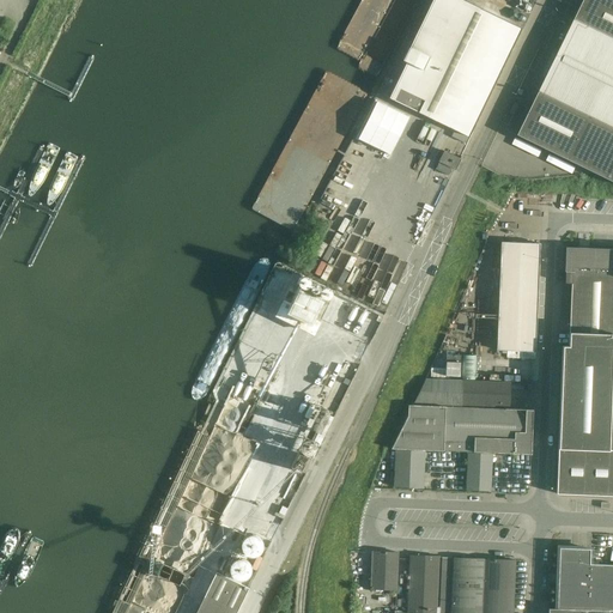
[(468,137),(522,29),(463,0),(432,0),(410,47),(402,60),(407,62),(389,97),(434,120),(430,126),(451,137),(455,131),(468,137)]
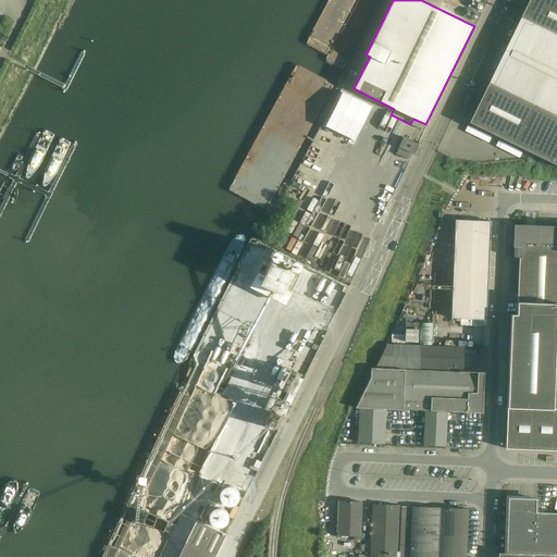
[(556,0),(529,0),(520,17),(556,35),(556,0)]
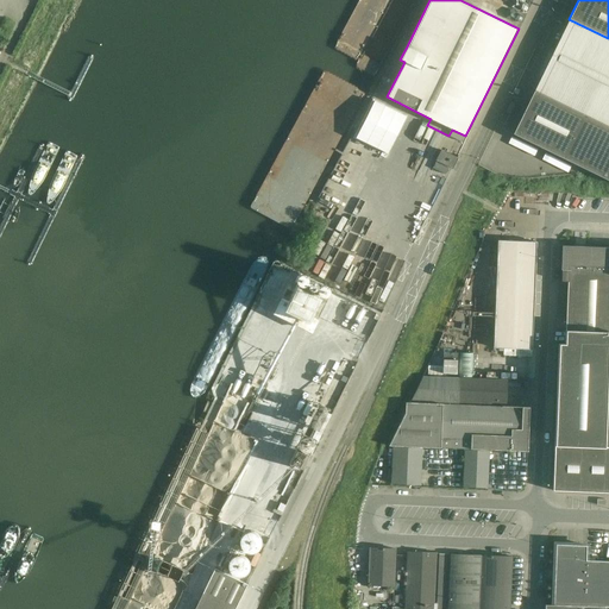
[(608,127),(534,90),(513,135),(608,181),(608,127)]
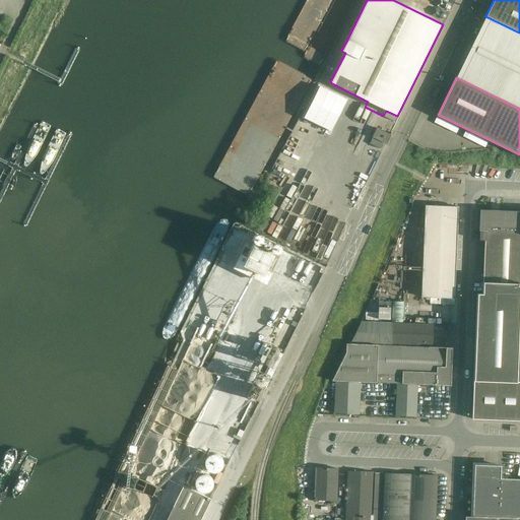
[(373,137),(385,144),(386,144),(391,135),(377,128),(373,137)]
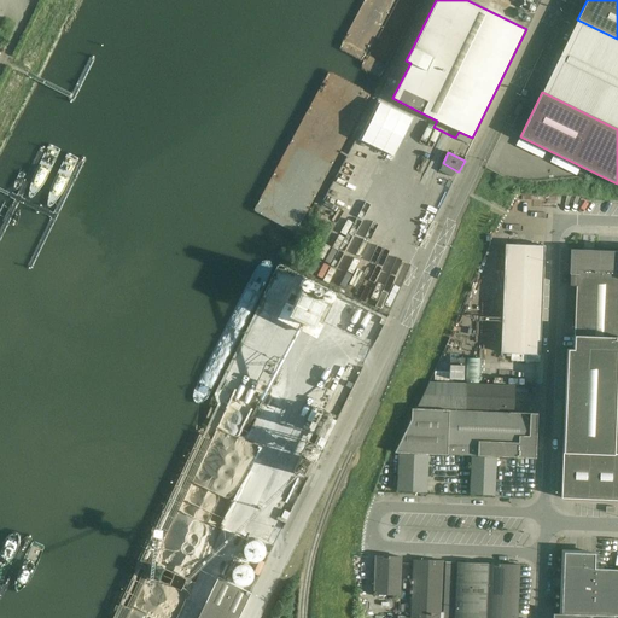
[(617,270),(617,251),(593,250),(594,243),(583,243),(583,250),(571,249),(570,250),(569,273),(569,274),(570,274),(569,286),(576,286),(577,274),(577,269),(617,270)]
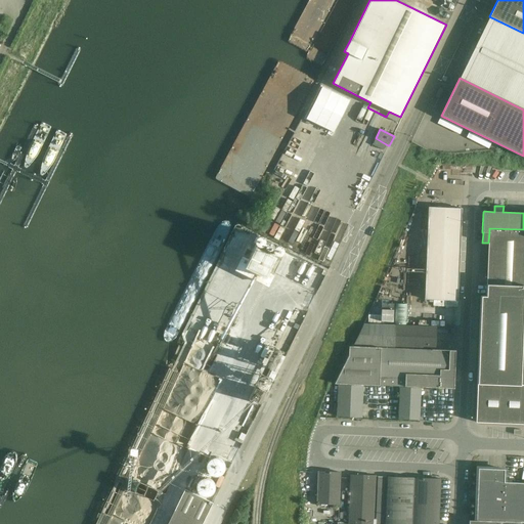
[(428,207),(424,300),(457,301),(462,208),(428,207)]
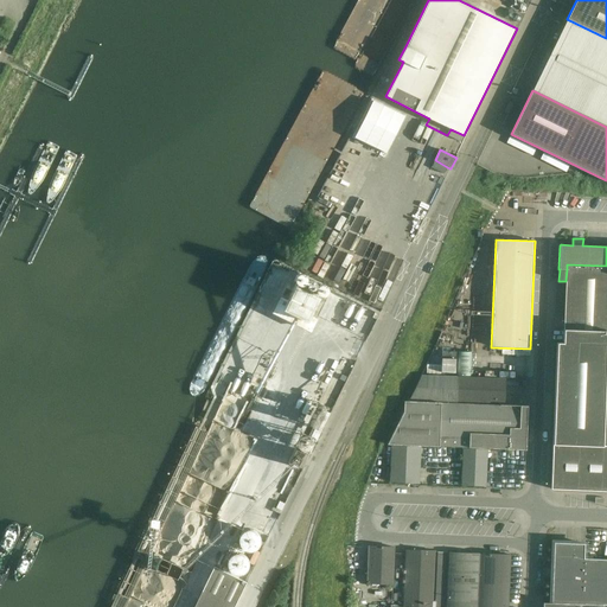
[(567,269),(566,281),(563,343),(606,344),(604,398),(606,398),(606,266),(567,264),(567,269)]
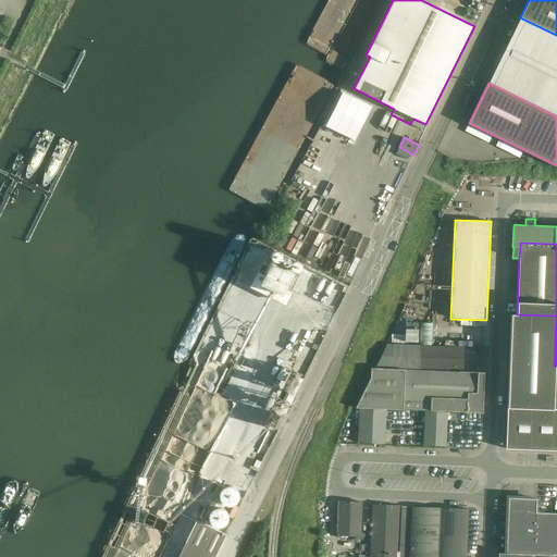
[(273,250),(262,275),(257,272),(249,287),(285,306),(291,293),(283,289),(292,270),(296,272),(300,263),(273,250)]
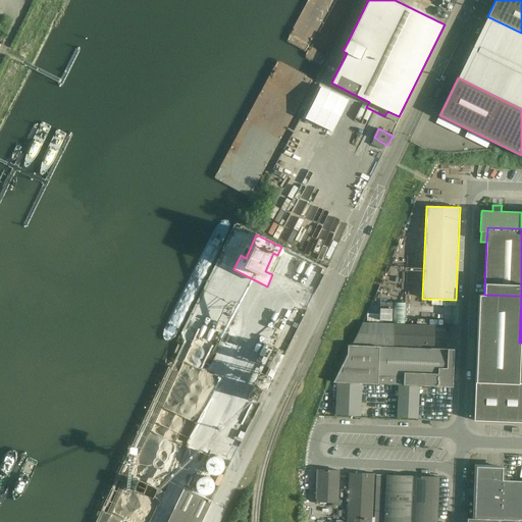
[(479,295),(475,381),(518,383),(519,343),(521,296),(484,295),(479,295)]
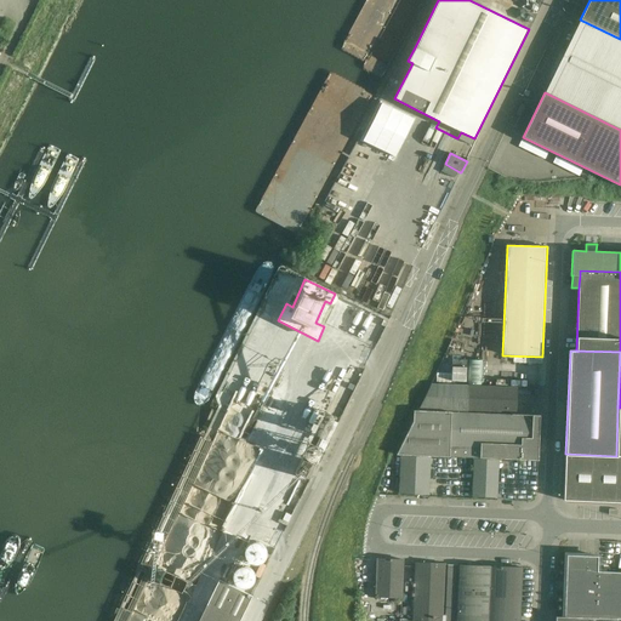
[(516,379),(517,366),(453,365),(453,376),(516,379)]
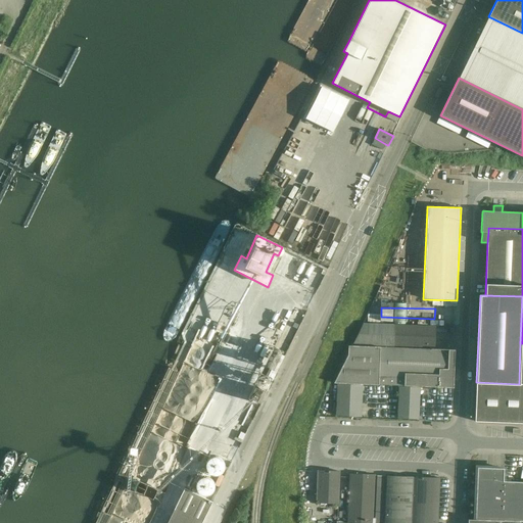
[(434,346),(435,326),(381,324),(371,324),(364,324),(352,345),(393,346),(393,345),(434,346)]
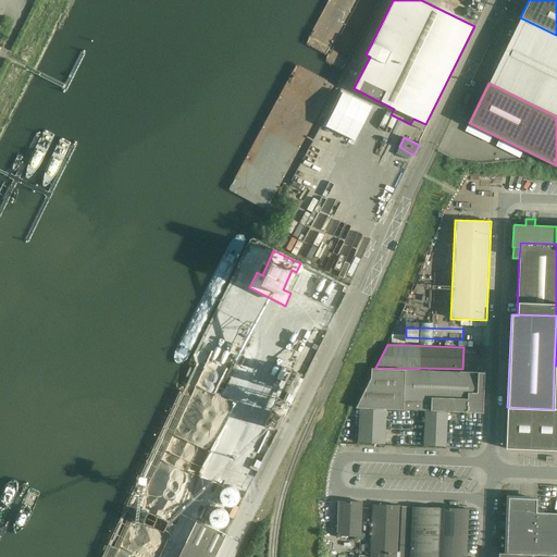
[(484,372),(422,370),(370,368),(370,379),(355,408),(403,410),(403,409),(483,413),(484,372)]
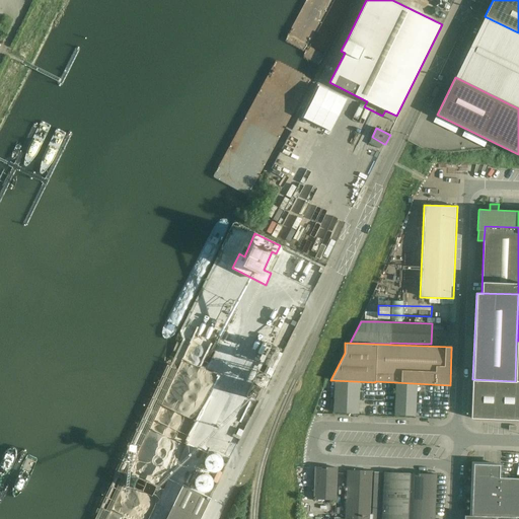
[(518,381),(515,381),(472,379),(471,418),(518,420),(518,381)]
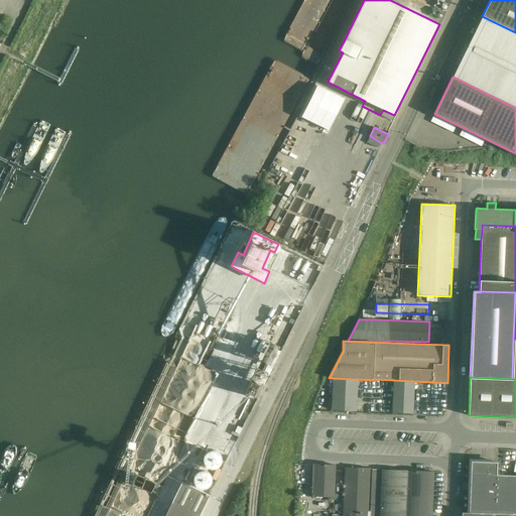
[(357,380),(333,379),(332,410),(356,410),(357,380)]
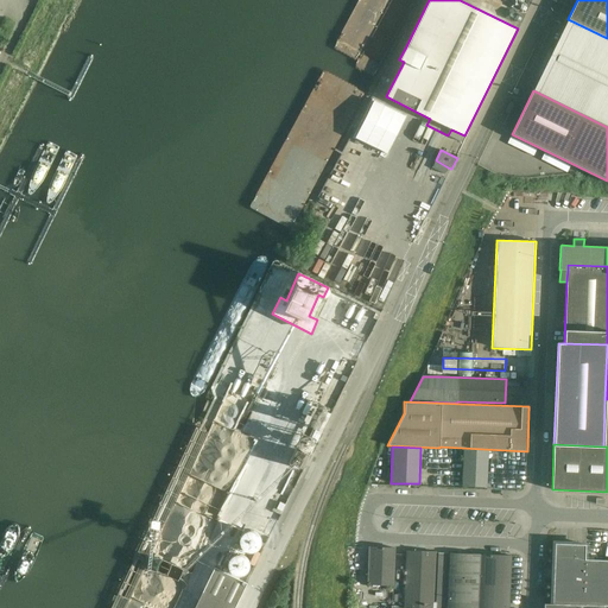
[(498,451),(487,451),(463,450),(462,486),(486,487),(487,463),(491,463),(491,464),(496,464),(498,451)]
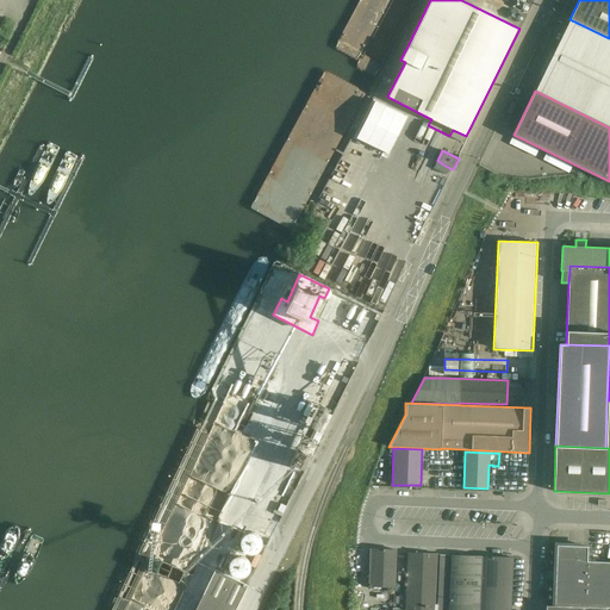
[(263,553),(266,546),(238,533),(235,539),(231,537),(195,609),(235,609),(263,553)]
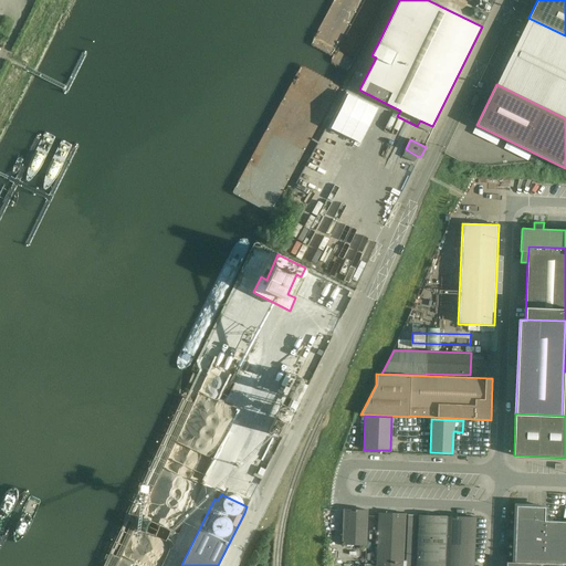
[(543,564),(545,521),(545,507),(516,506),(514,563),(543,564)]
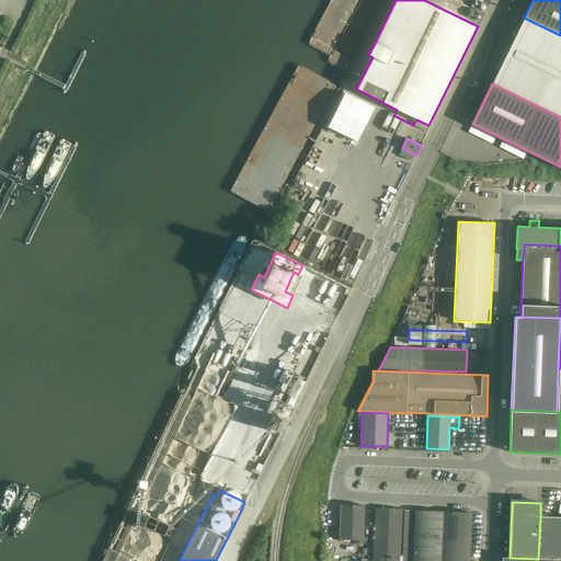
[(363,540),(364,506),(341,505),(340,539),(340,542),(344,542),(343,539),(363,540)]
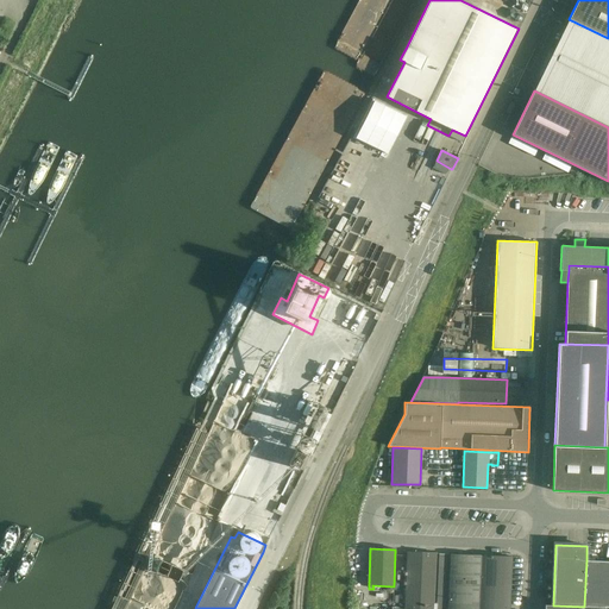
[(408,553),(405,608),(433,608),(437,554),(408,553)]
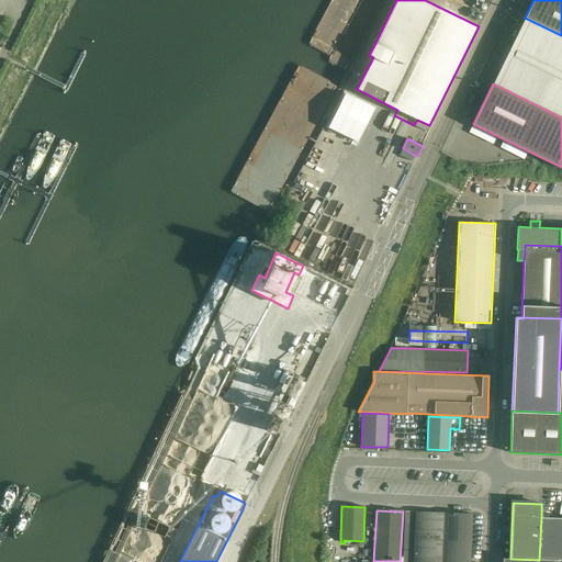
[(441,561),(444,513),(423,513),(406,512),(403,561),(441,561)]
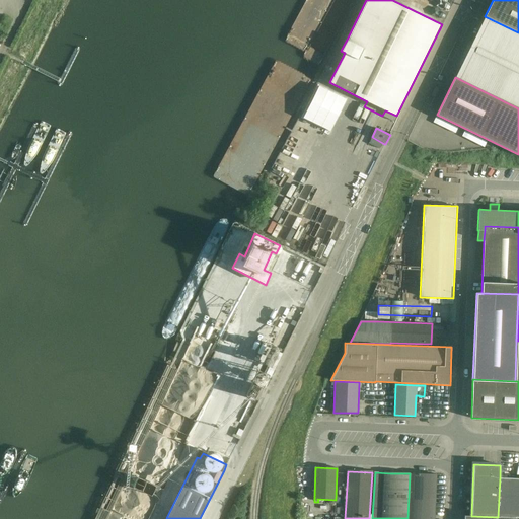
[(434,518),(437,475),(437,474),(410,473),(408,518),(434,518)]
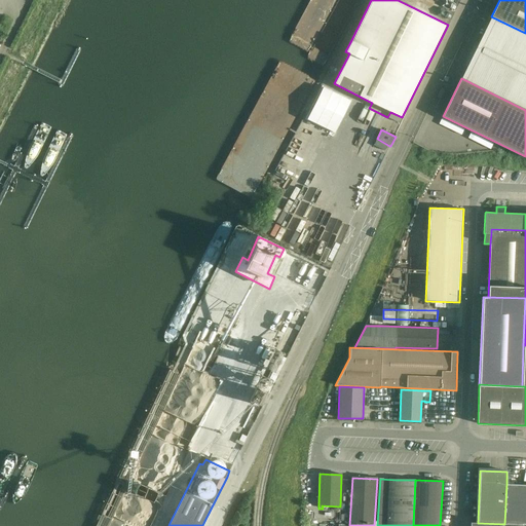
[(525,524),(525,485),(506,484),(504,524),(523,524),(525,524)]
